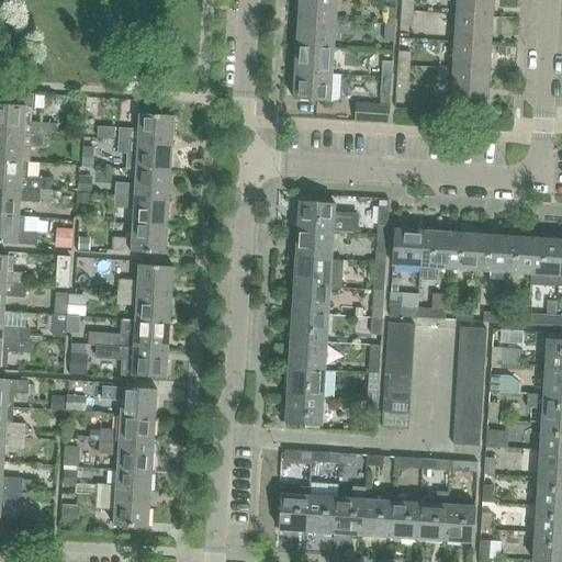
[(300,0),(299,20),(336,22),(336,0),(300,0)]
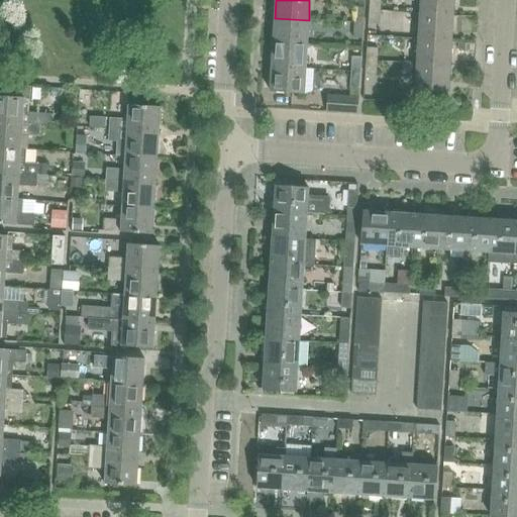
[(370,0),(370,10),(379,11),(379,0),(370,0)]
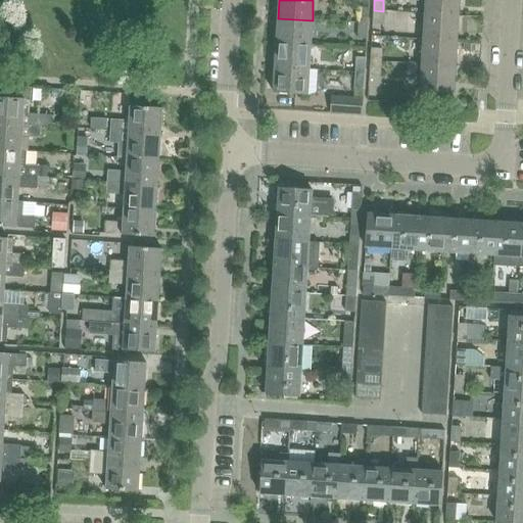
[(425,0),(425,14),(459,16),(460,0),(425,0)]
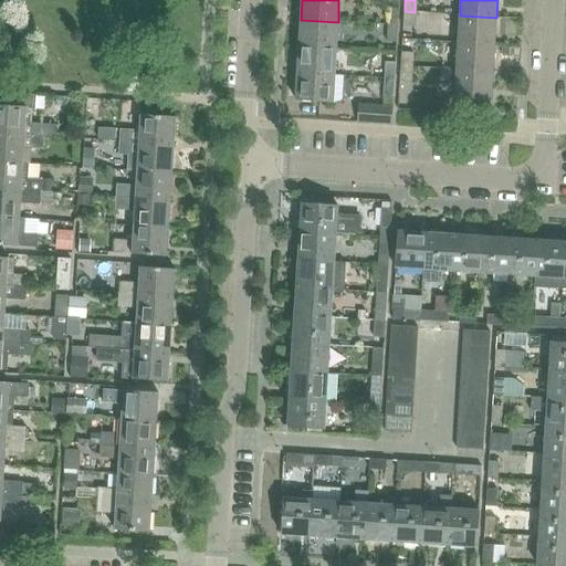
[(389,9),(388,25),(398,25),(399,9),(389,9)]
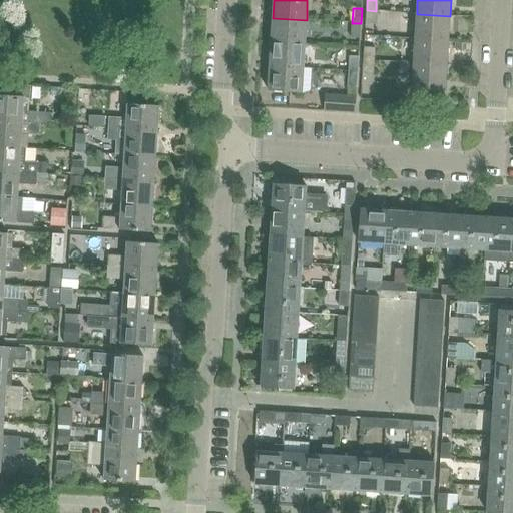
[(376,11),(367,10),(366,23),(375,24),(376,11)]
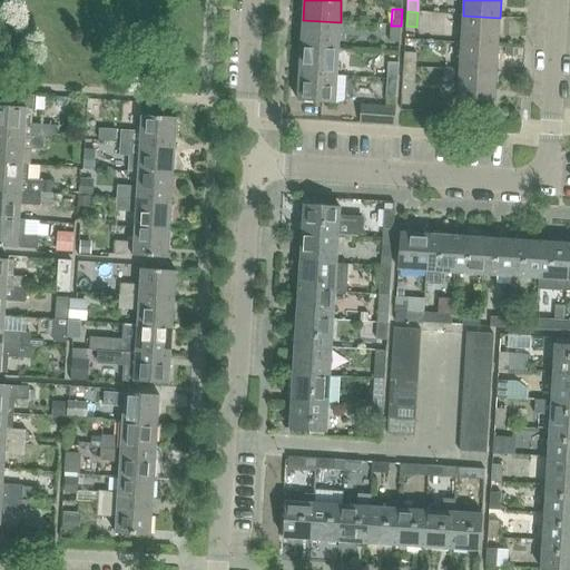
[(463,16),(461,42),(499,46),(500,18),(463,16)]
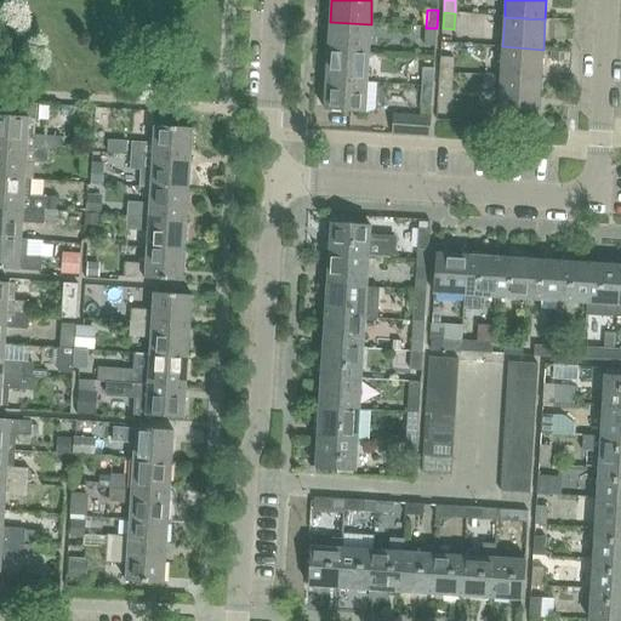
[(330,22),(329,51),(369,53),(371,24),(330,22)]
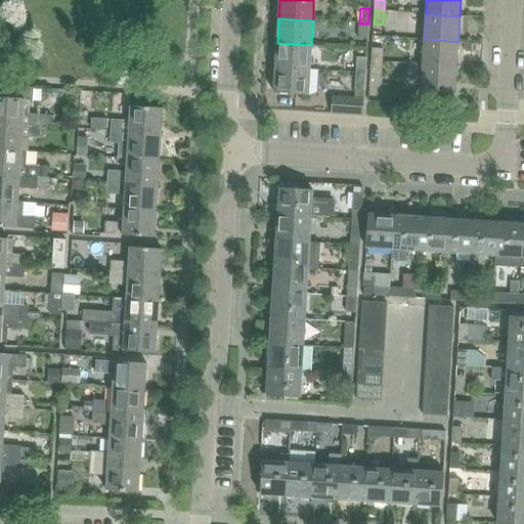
[(368,24),(359,24),(358,39),(367,39),(368,24)]
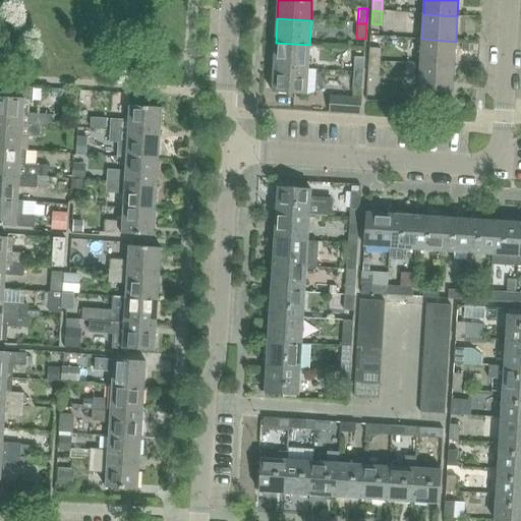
[(421,39),(420,64),(454,67),(456,42),(421,39)]
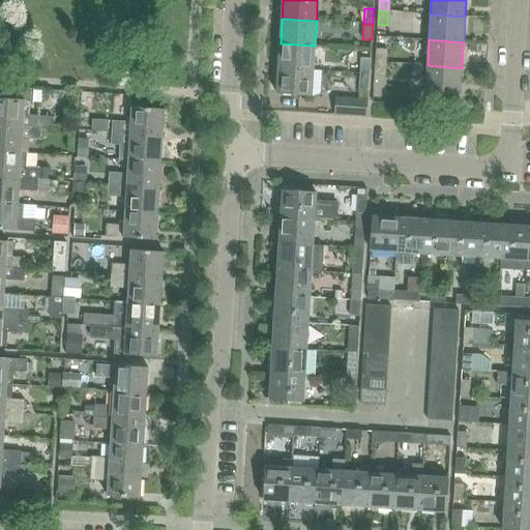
[(281,43),(278,68),(313,70),(315,46),(281,43)]
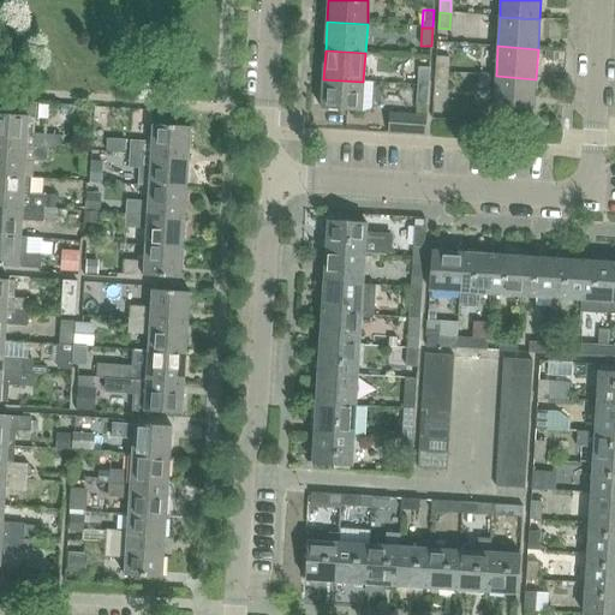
[(436,57),(435,72),(446,73),(447,58),(436,57)]
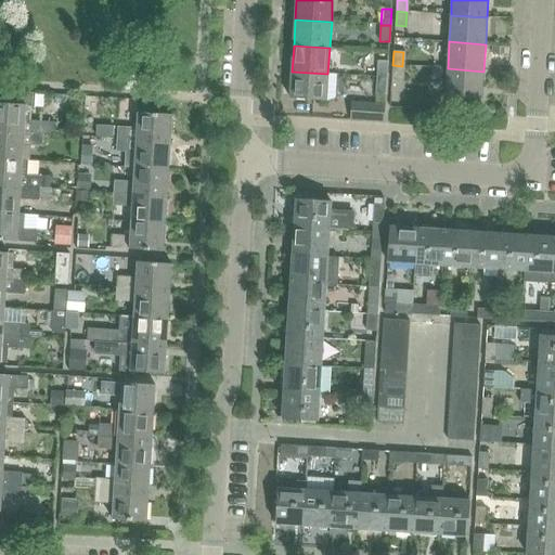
[(378,61),(377,77),(387,78),(388,62),(378,61)]
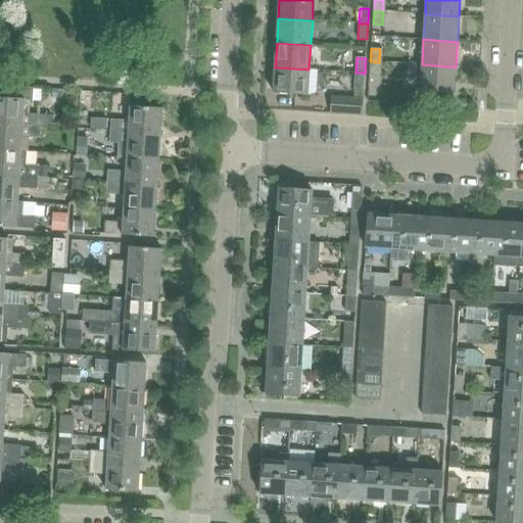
[(379,62),(370,61),(369,75),(378,76),(379,62)]
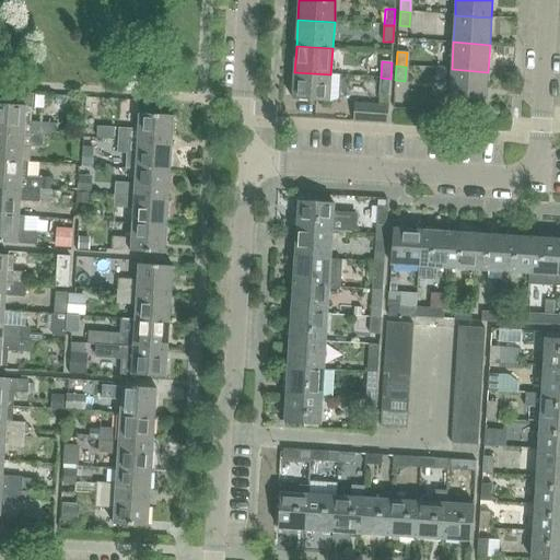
[(488,72),(452,69),(450,97),(487,100),(488,72)]
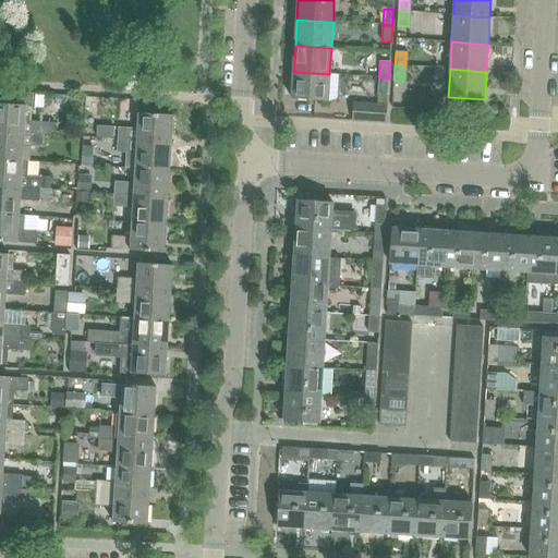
[(293,72),(292,99),(328,101),(336,102),(338,75),(329,74),(293,72)]
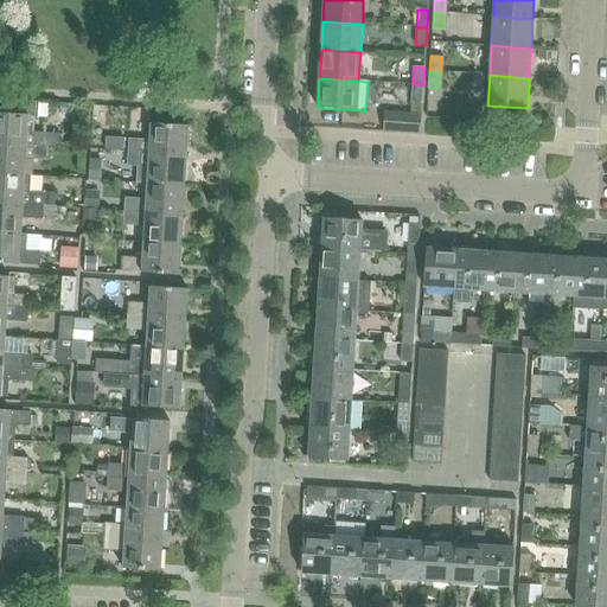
[(423,85),(413,84),(411,102),(422,103),(423,85)]
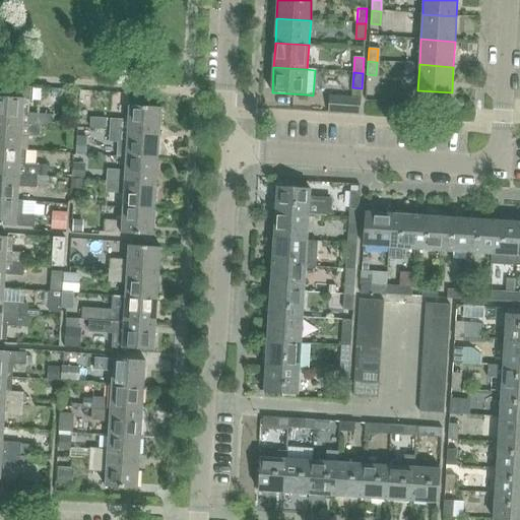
[(0,96),(0,123),(40,126),(51,127),(52,115),(41,115),(28,114),(29,101),(33,101),(34,87),(5,85),(4,98),(0,96)]
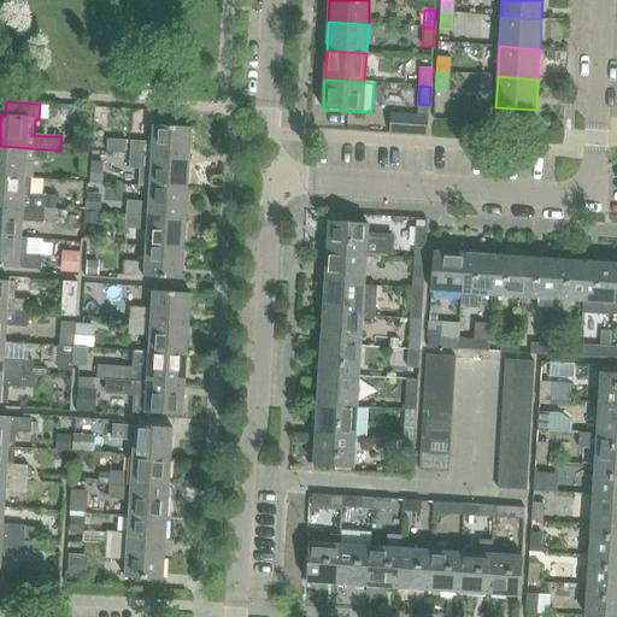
[(485,123),(500,124),(501,110),(486,109),(485,123)]
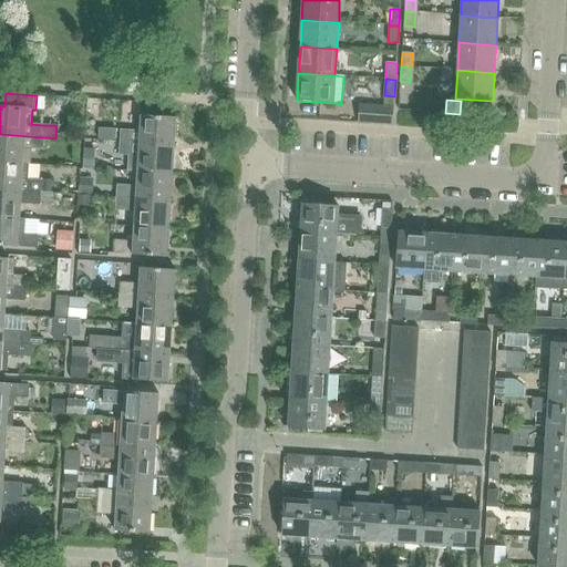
[(359,104),(358,123),(392,125),(393,106),(359,104)]
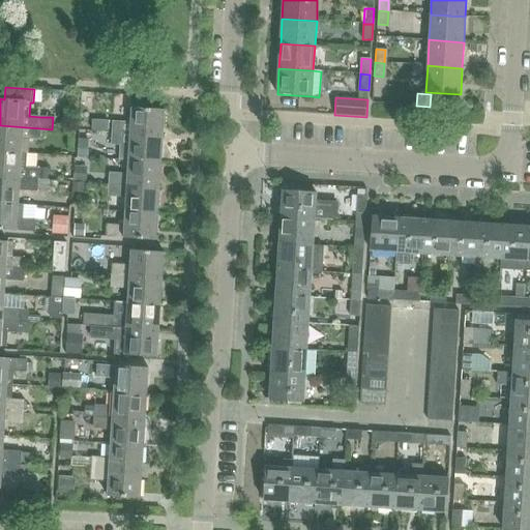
[(111,121),(111,134),(162,137),(163,133),(164,110),(129,108),(129,122),(111,121)]
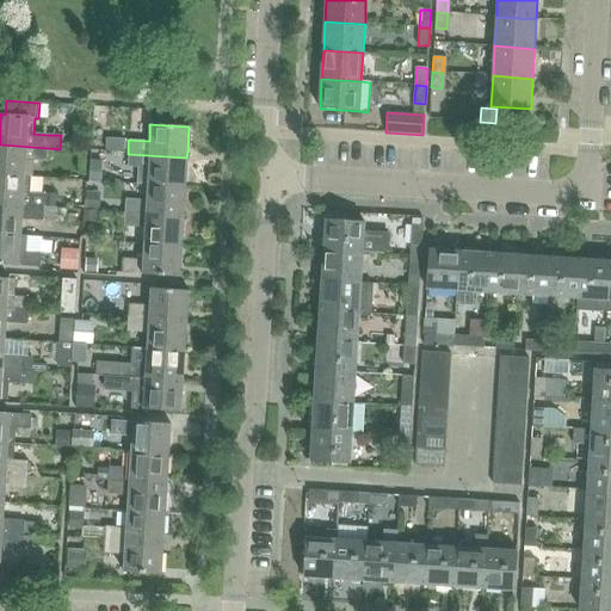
[(0,144),(0,174),(25,177),(25,161),(47,162),(47,148),(0,144)]
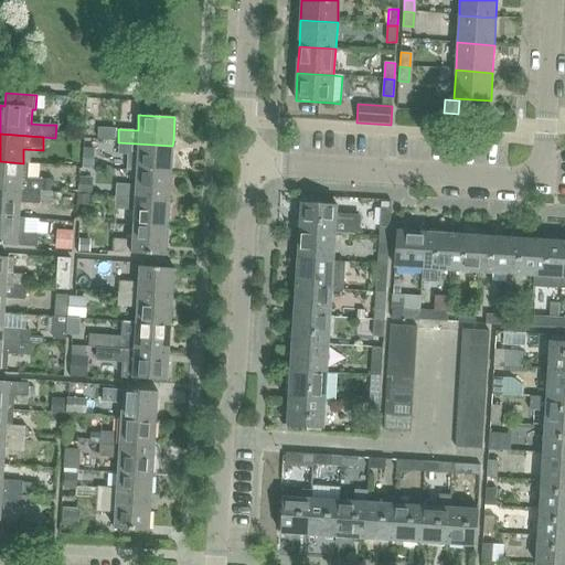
[(118,142),(117,155),(128,156),(127,170),(135,171),(171,173),(172,146),(118,142)]
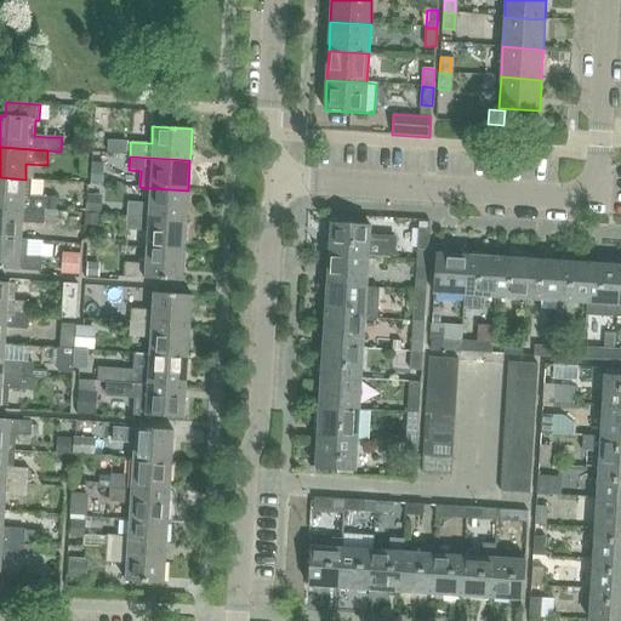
[(91,161),(90,182),(102,183),(103,163),(91,161)]
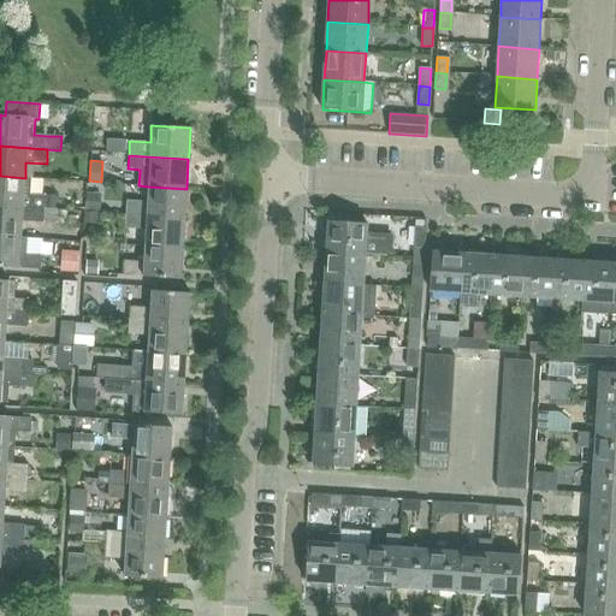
[(0,176),(0,206),(43,209),(45,196),(31,195),(33,178),(25,178),(0,176)]
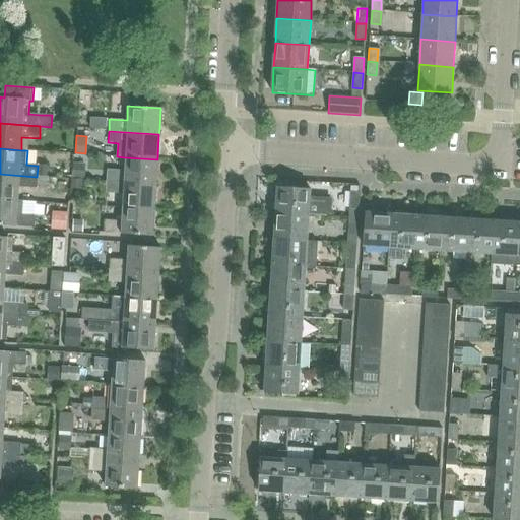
[(106,170),(105,181),(155,185),(157,159),(124,157),(124,171),(106,170)]
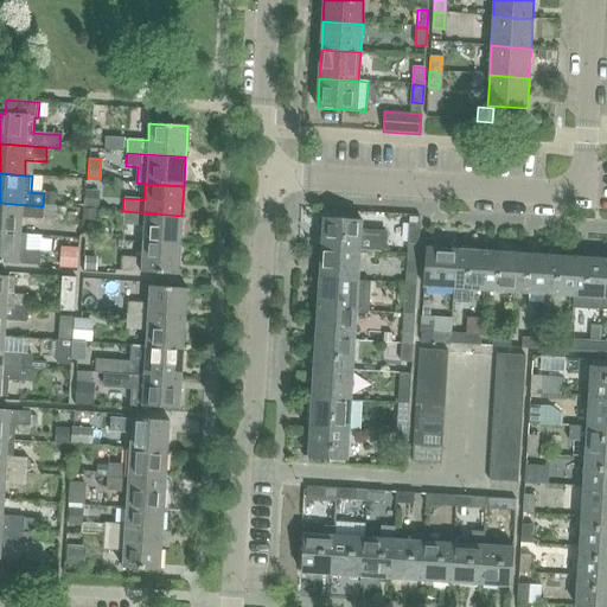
[(84,190),(83,209),(84,209),(97,210),(98,191),(84,190)]
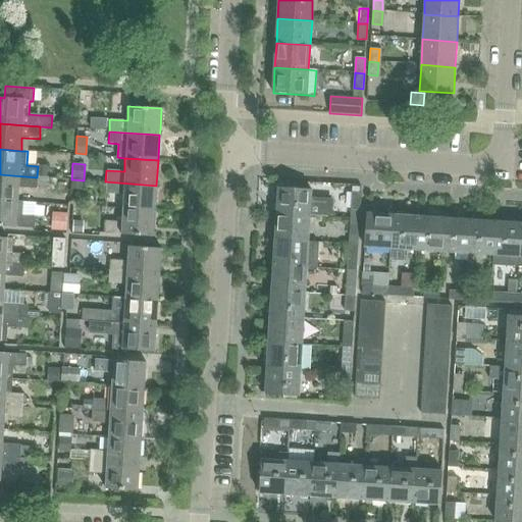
[(38,166),(37,177),(46,178),(47,166),(38,166)]
